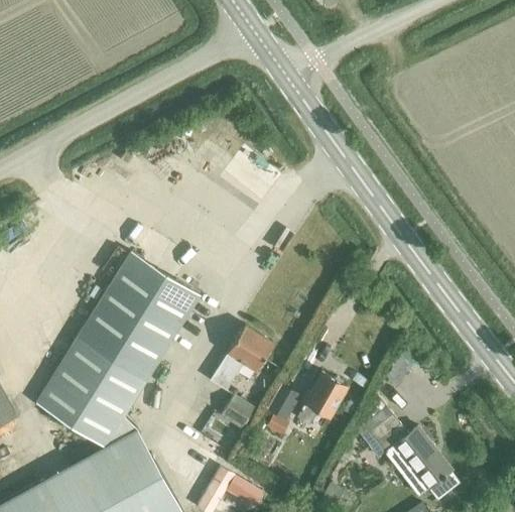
[(209,271),(213,254),(202,252),(199,268),(209,271)]
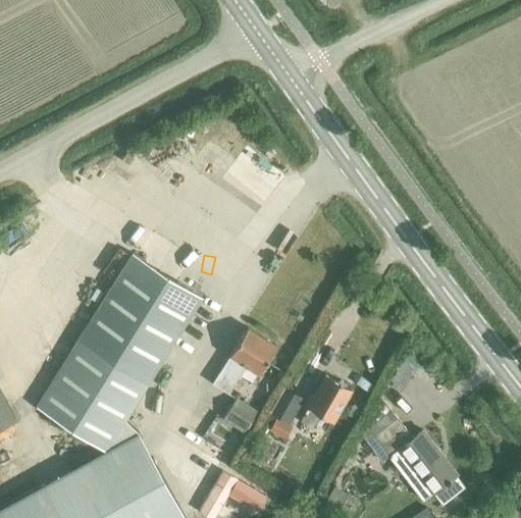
[(133,257),(37,410),(108,454),(202,300),(133,257)]
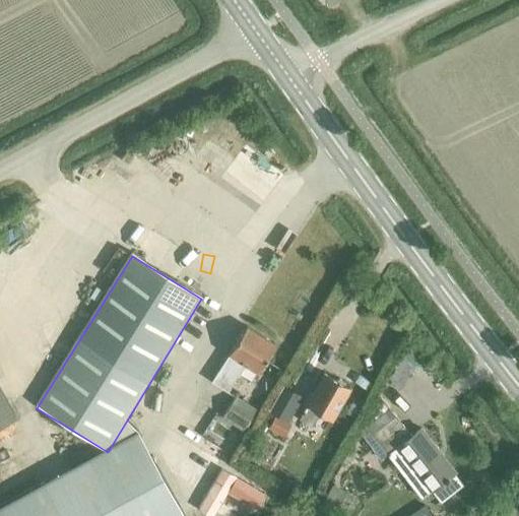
[(246,329),(210,385),(232,398),(249,371),(257,376),(275,347),(246,329)]
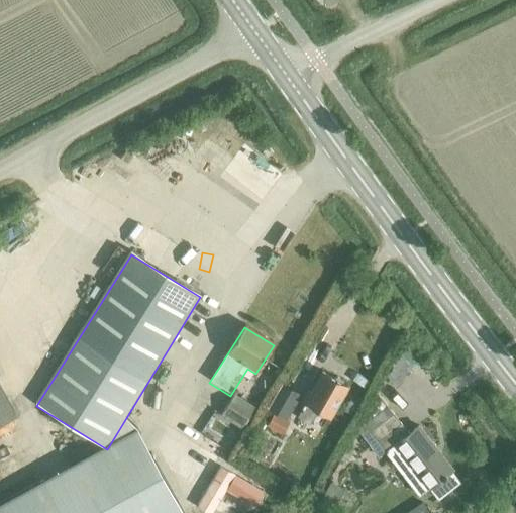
[(318,413),(330,420),(348,389),(323,373),(310,394),(307,392),(301,403),(306,406),(297,420),(309,427),(318,413)]
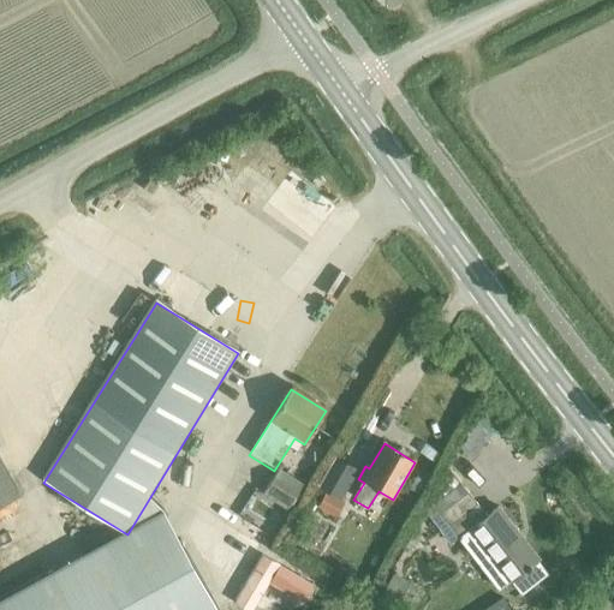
[(0,509),(18,500),(0,465),(0,509)]
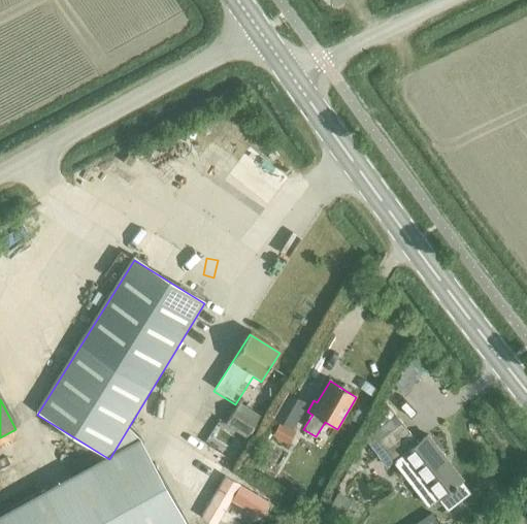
[(273,438),(289,448),(297,433),(292,431),(304,410),(294,403),(273,438)]
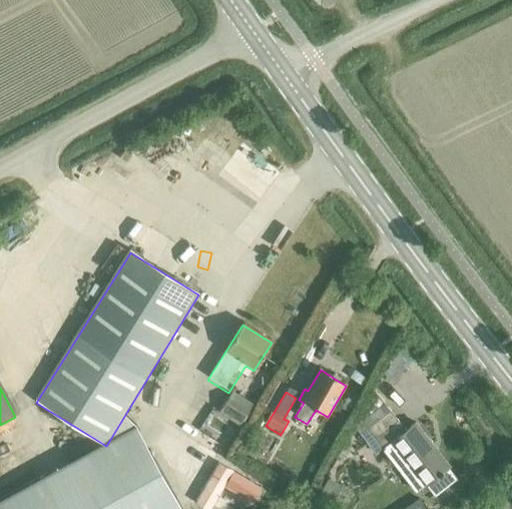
[(227,421),(238,427),(251,407),(231,394),(218,414),(220,416),(216,422),(224,426),(227,421)]
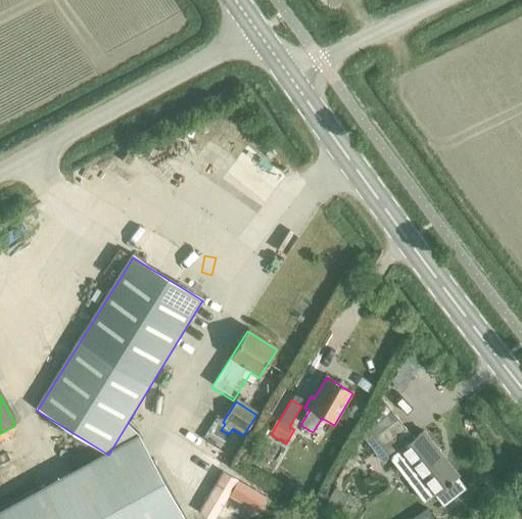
[(397,424),(375,440),(392,461),(399,456),(409,468),(404,472),(409,478),(415,474),(433,498),(435,497),(443,508),(465,490),(456,479),(459,478),(425,435),(413,444),(397,424)]
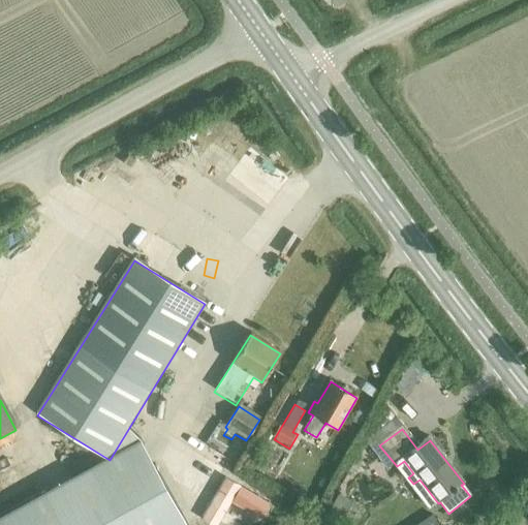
[(187,524),(141,440),(111,457),(110,460),(107,459),(0,518),(0,524),(187,524)]
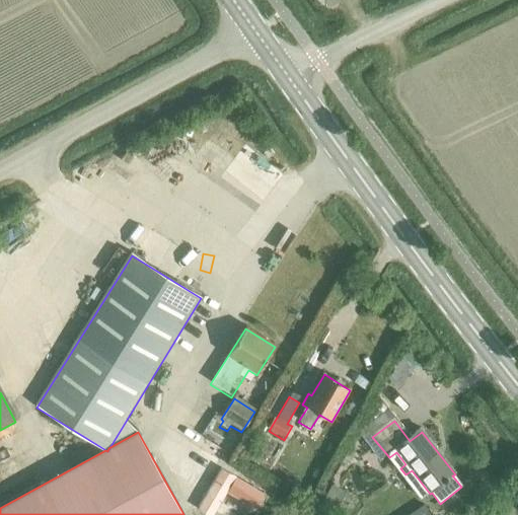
[(221,471),(198,510),(206,514),(215,514),(227,494),(255,510),(264,496),(247,487),(244,492),(232,485),(235,480),(221,471)]
